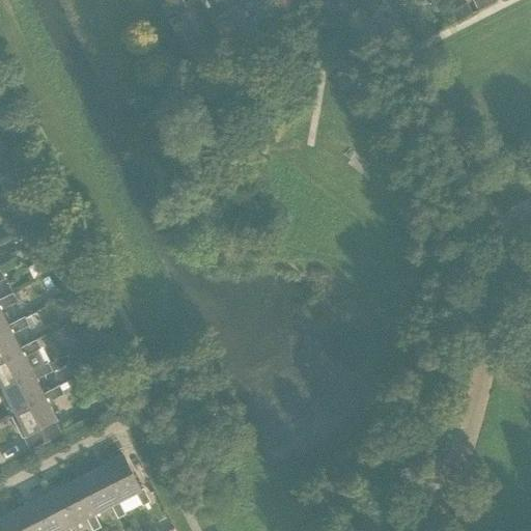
[(169,0),(178,17),(188,11),(182,0),(169,0)]
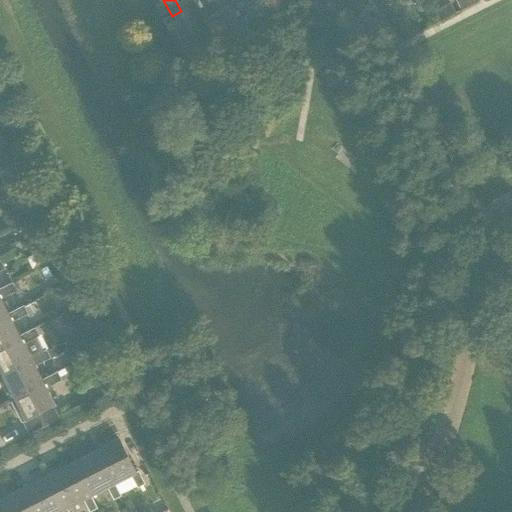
[(267,0),(265,2),(270,11),(280,6),(277,0),(267,0)]
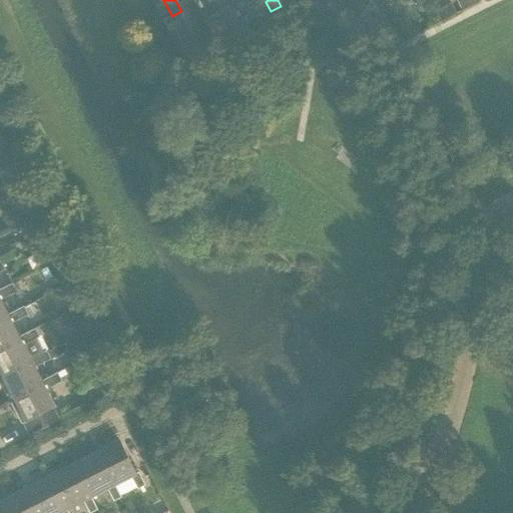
[(479,0),(457,0),(463,11),(481,2),(479,0)]
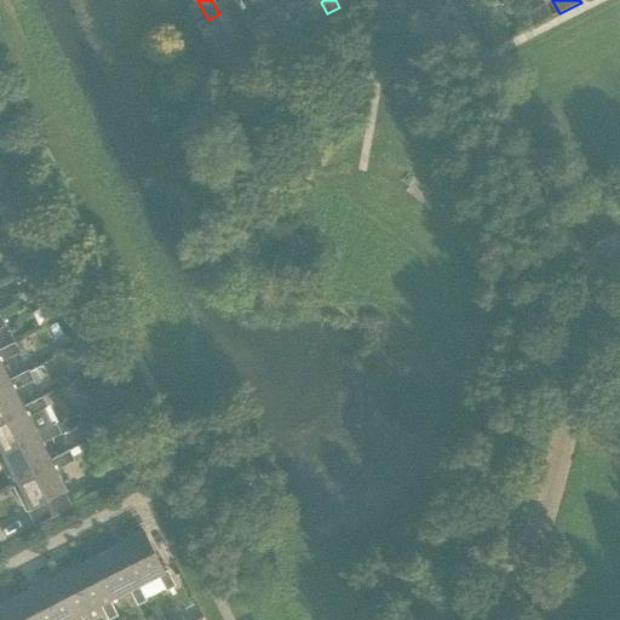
[(552,16),(546,3),(526,13),(532,26),(552,16)]
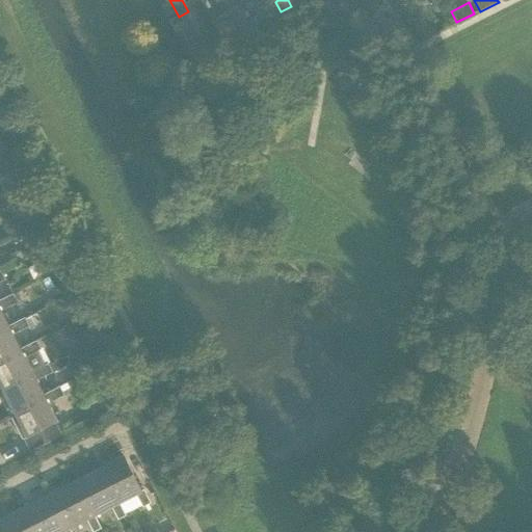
[(247,18),(251,26),(260,22),(256,14),(247,18)]
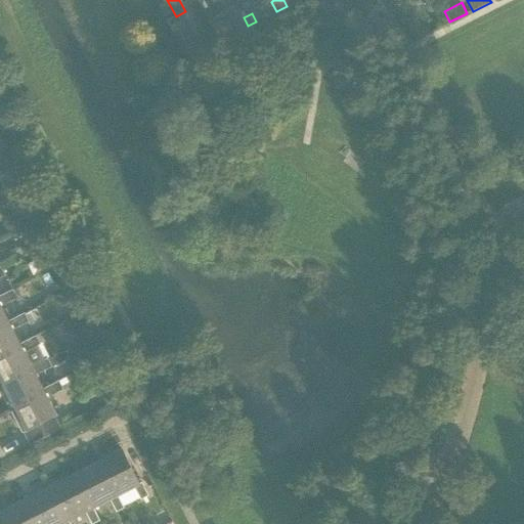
[(0,295),(0,324),(9,319),(2,305),(17,298),(12,289),(0,295)]
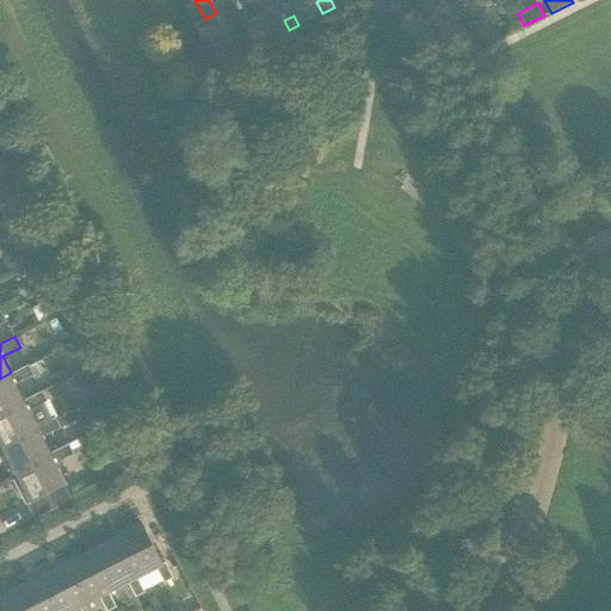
[(29,364),(11,372),(0,378),(0,411),(25,399),(17,383),(35,375),(29,364)]
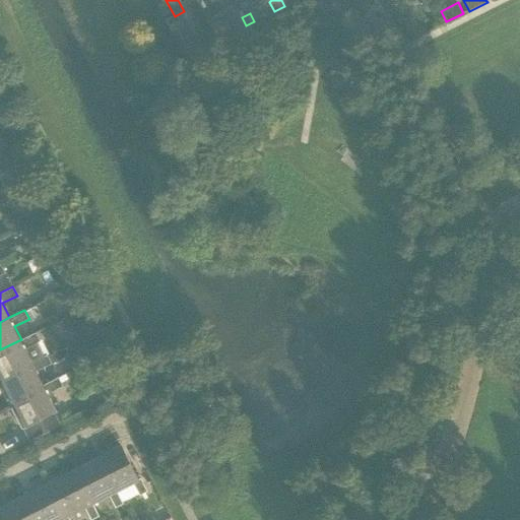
[(72,314),(60,320),(65,329),(76,323),(72,314)]
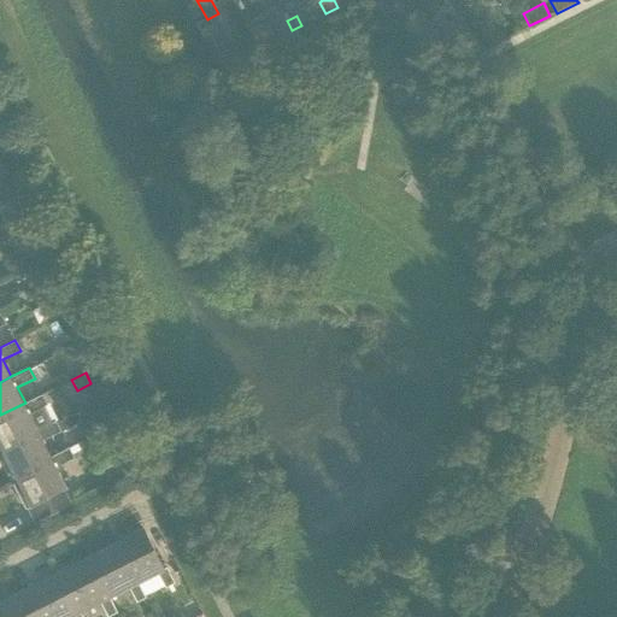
[(25,403),(0,415),(0,442),(3,448),(53,422),(45,406),(48,405),(42,394),(25,403)]
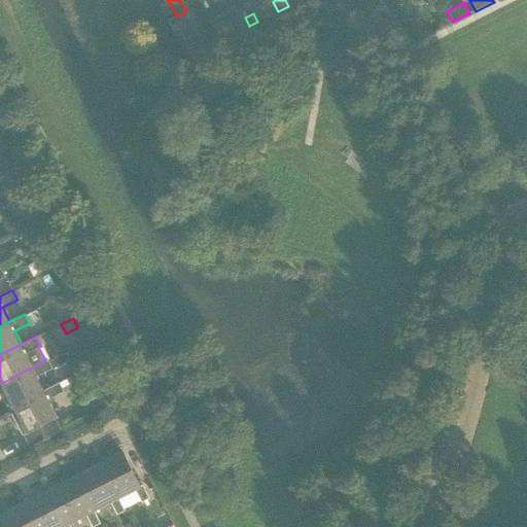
[(71,358),(78,373),(95,364),(88,350),(71,358)]
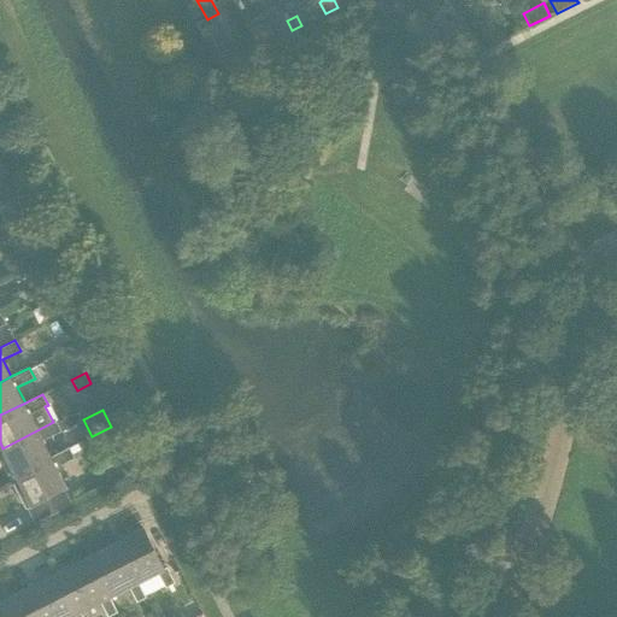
[(62,432),(77,423),(72,415),(57,423),(62,432)]
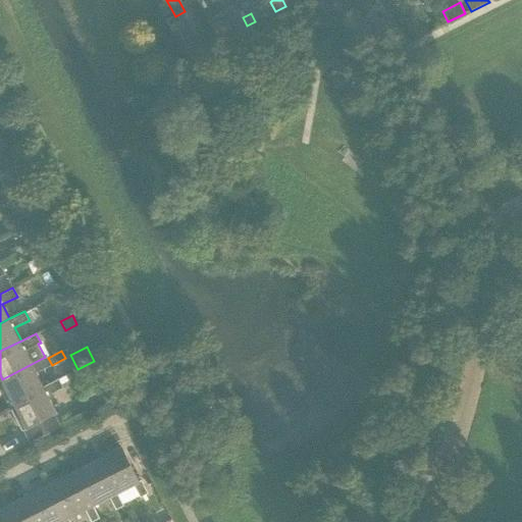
[(37,372),(52,365),(48,358),(47,356),(45,357),(2,379),(13,402),(44,386),(37,372)]
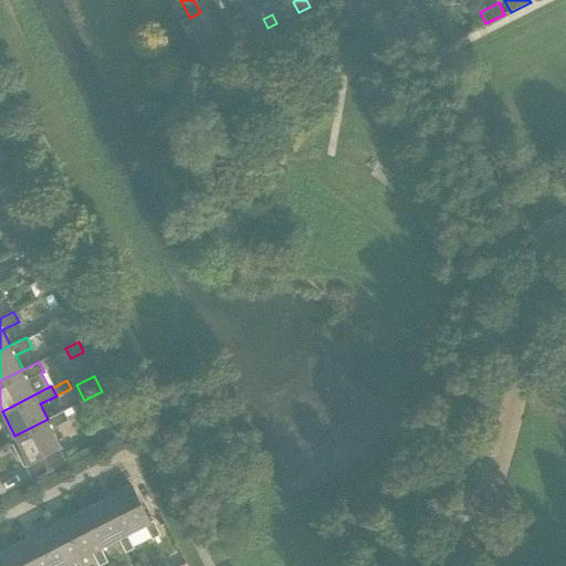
[(48,419),(14,436),(23,452),(18,456),(23,467),(62,447),(53,429),(69,420),(64,410),(48,419)]
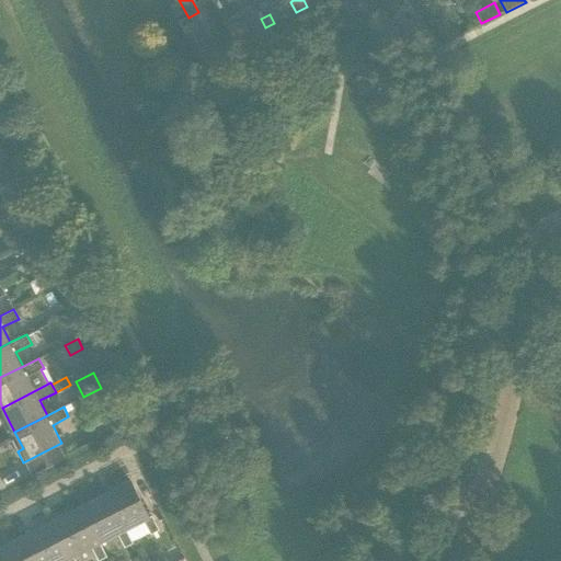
[(114,432),(122,428),(114,414),(107,418),(114,432)]
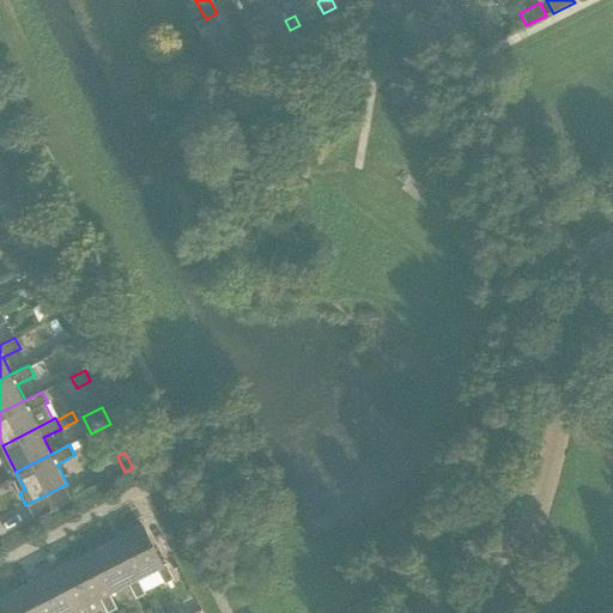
[(141,527),(116,540),(137,581),(143,593),(162,583),(163,586),(173,581),(164,565),(162,568),(141,527)]
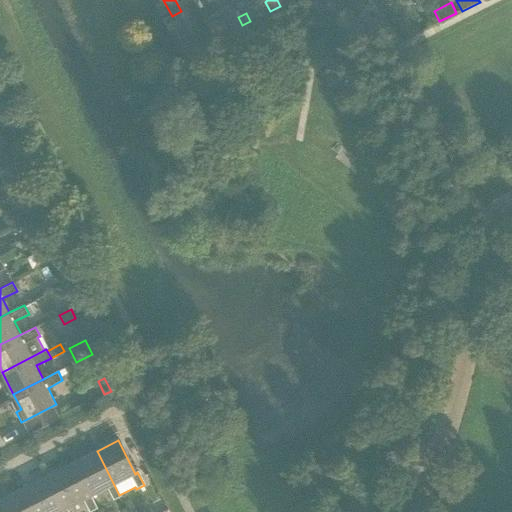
[(73,464),(90,497),(106,489),(112,501),(120,497),(114,485),(97,451),(73,464)]
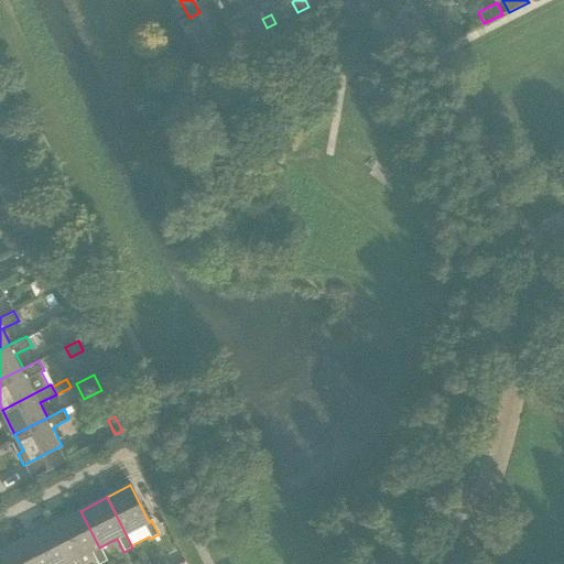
[(54,524),(73,562),(90,553),(96,563),(99,563),(106,561),(99,548),(80,511),(54,524)]
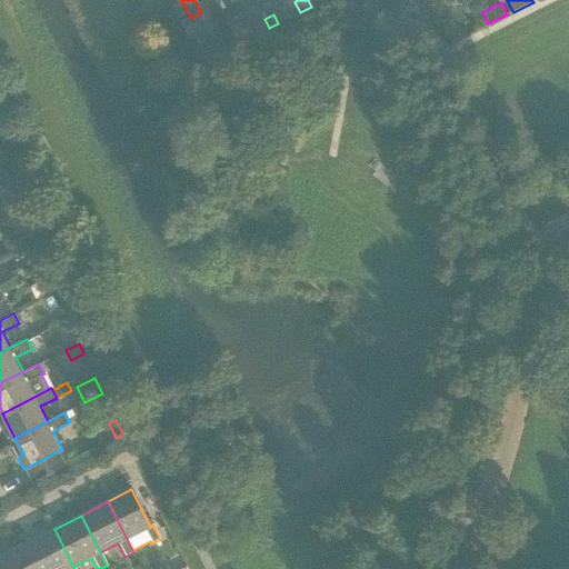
[(28,542),(41,568),(75,568),(73,567),(55,529),(28,542)]
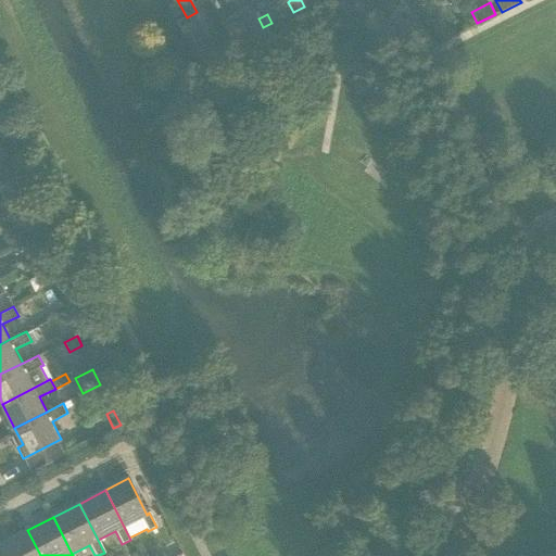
[(40,555),(27,530),(0,544),(0,551),(2,555),(40,555)]
